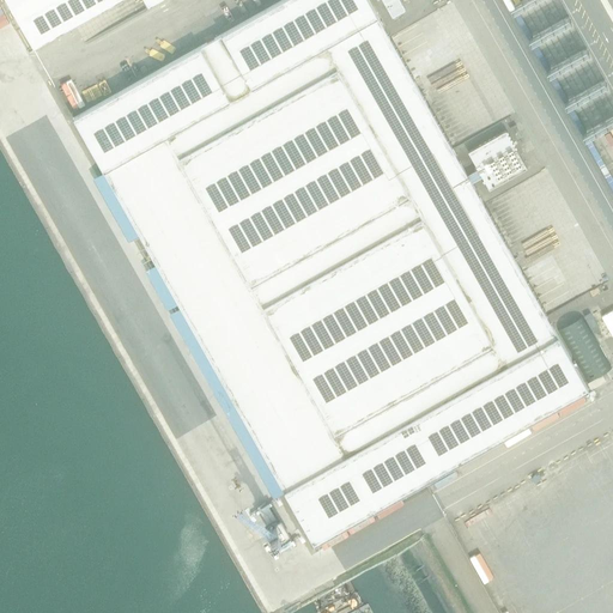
[(6,0),(34,48),(117,0),(143,0),(147,7),(161,0),(6,0)]
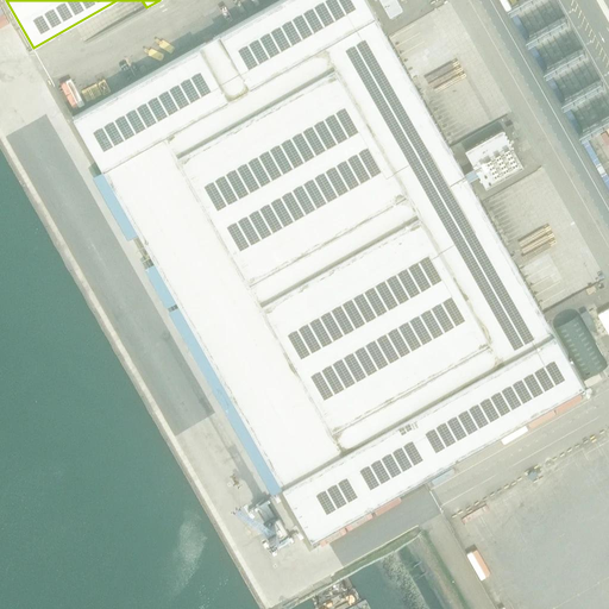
[(584,387),(479,202),(365,0),(278,0),(73,117),(312,540),(584,387)]
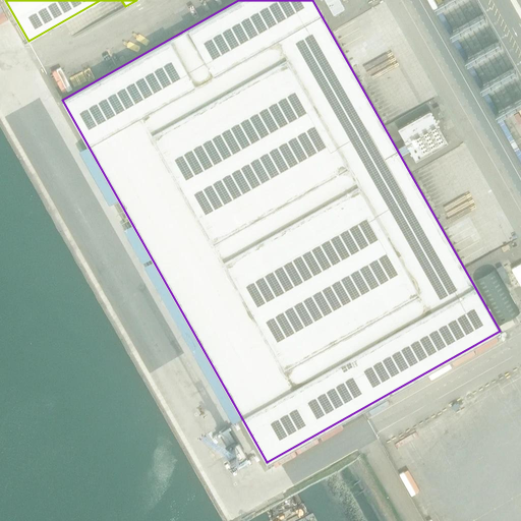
[(326,0),(333,13),(344,7),(339,0),(326,0)]
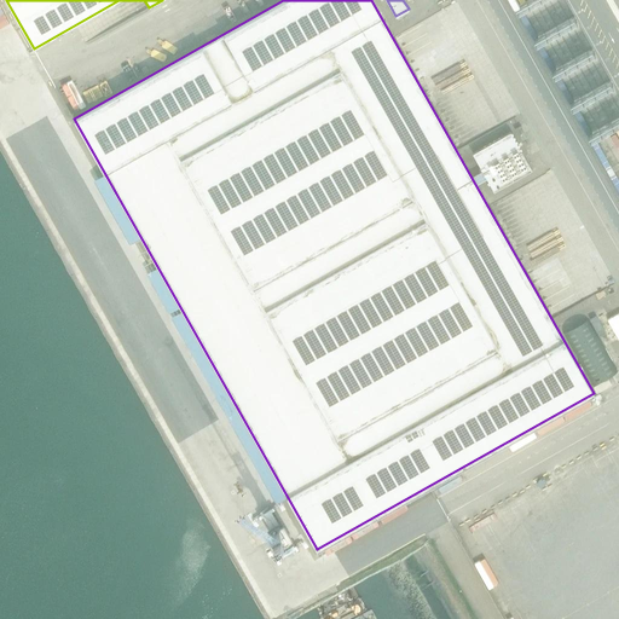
[(571,0),(554,0),(549,4),(559,22),(578,11),(571,0)]
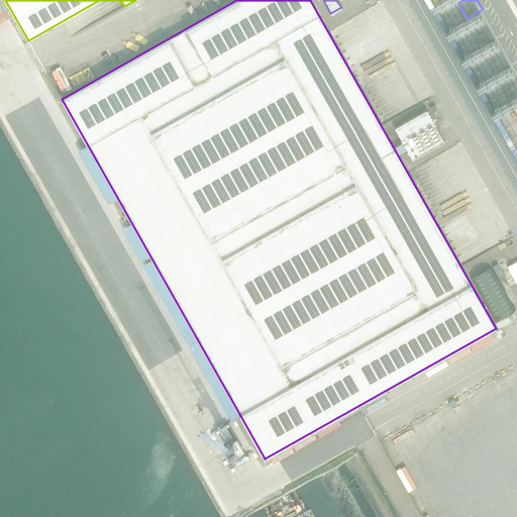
[(446,30),(448,34),(466,25),(463,21),(454,25),(447,12),(435,19),(442,32),(446,30)]
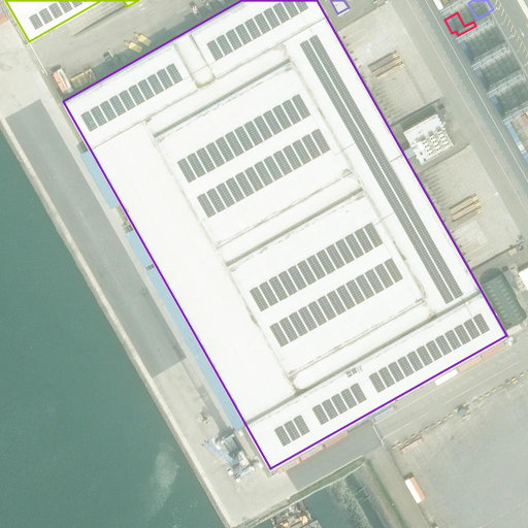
[(143,29),(103,46),(110,63),(151,45),(143,29)]
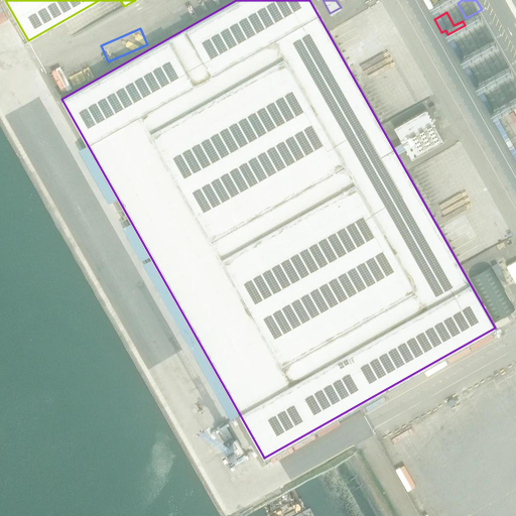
[(75,66),(51,75),(55,85),(79,75),(75,66)]
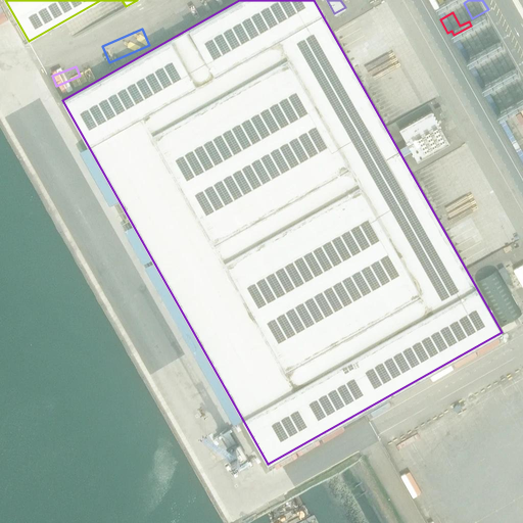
[(500,116),(518,106),(506,84),(487,94),(500,116)]
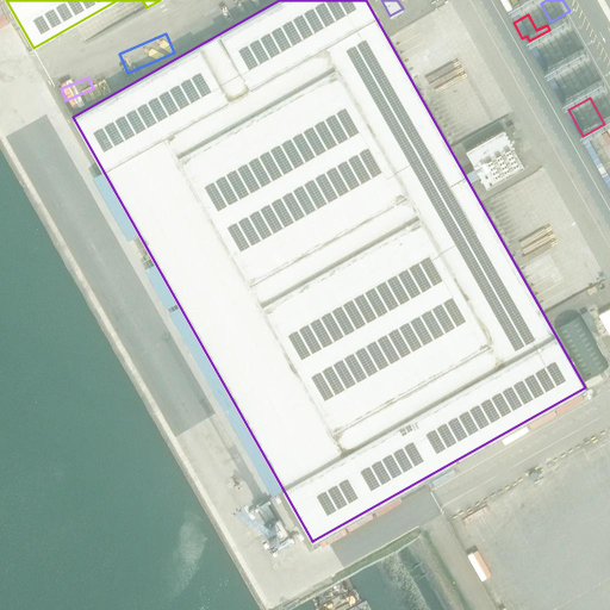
[(511,119),(503,123),(509,136),(517,131),(511,119)]
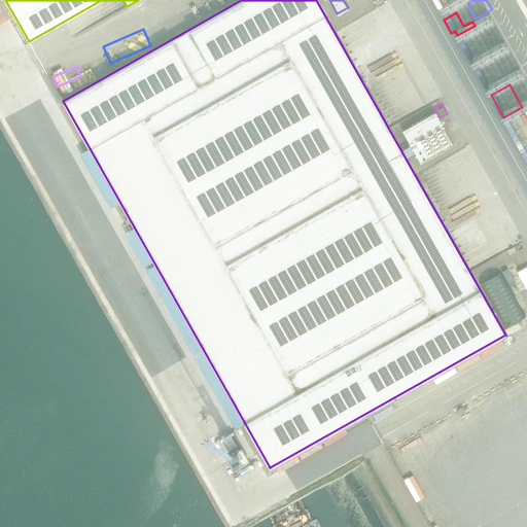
[(452,144),(443,128),(434,112),(401,130),(420,163),(452,144)]
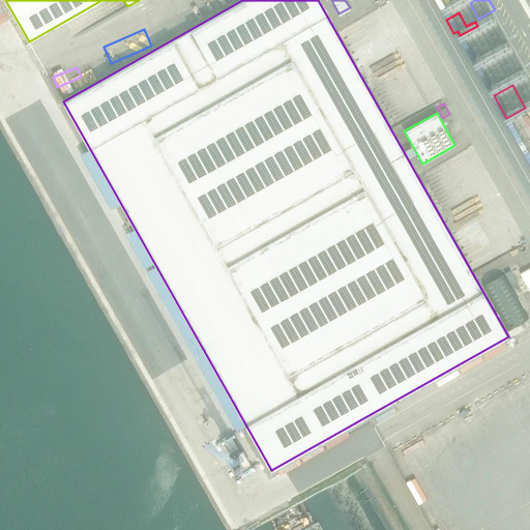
[(462,202),(468,190),(467,185),(469,181),(467,170),(470,165),(469,162),(474,160),(467,157),(461,167),(462,171),(454,167),(457,164),(455,157),(439,162),(436,168),(438,178),(449,183),(450,190),(455,194),(460,193),(462,202)]
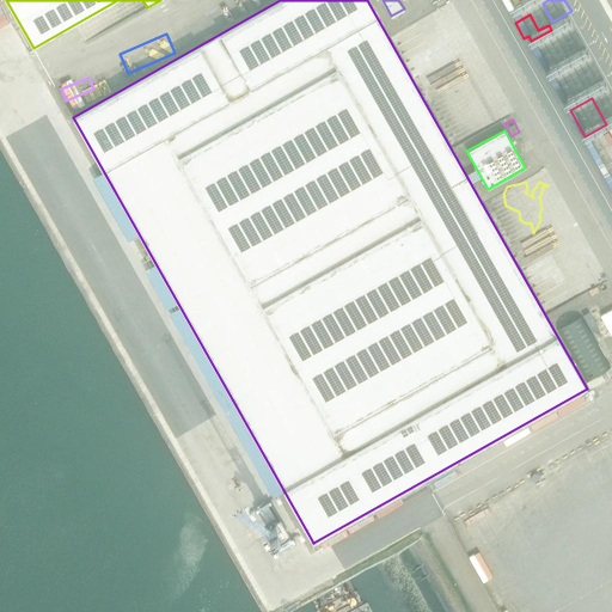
[(610,367),(580,314),(555,329),(585,380),(610,367)]
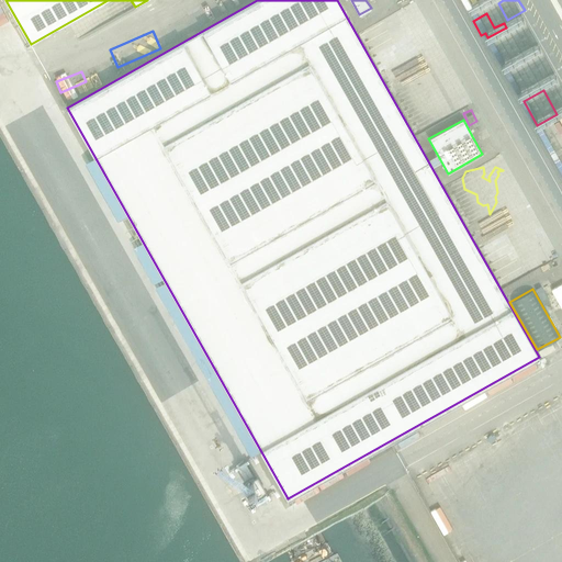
[(561,503),(549,508),(555,524),(561,519),(561,503)]
